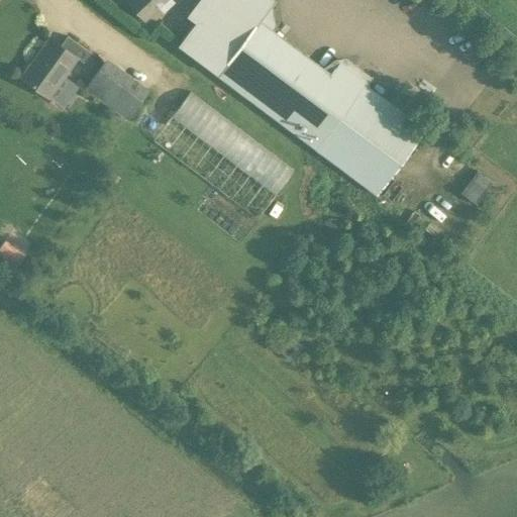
[(129,0),(127,3),(145,20),(165,0),(129,0)]
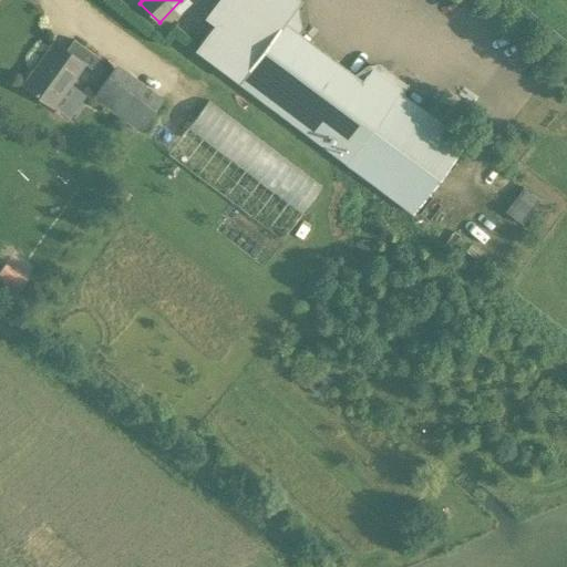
[(296,9),(299,4),(292,0),(223,0),(210,17),(216,21),(195,51),(412,213),(465,142),(401,94),(406,88),(389,74),(388,71),(366,74),(360,82),(297,34),(299,30),(297,10),(296,9)]
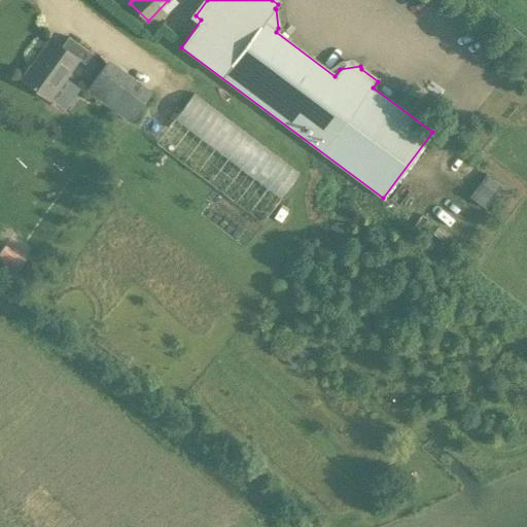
[(92,55),(69,38),(62,47),(49,39),(21,80),(49,100),(78,60),(84,65),(92,55)]
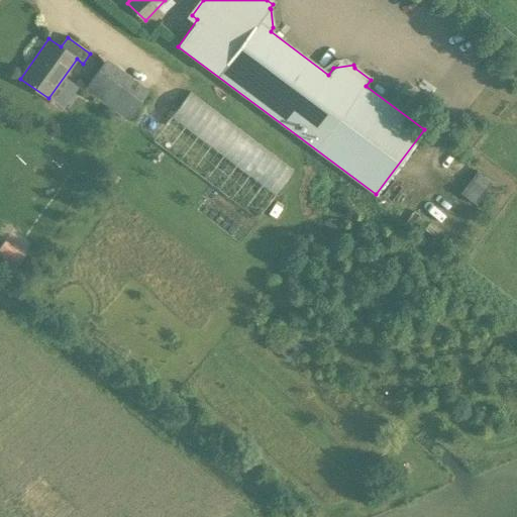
[(106,59),(83,91),(95,99),(126,121),(148,90),(106,59)]
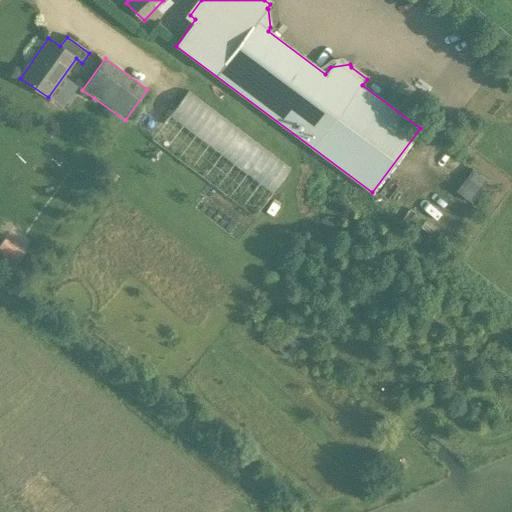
[(188,89),(151,138),(254,216),(291,167),(188,89)]
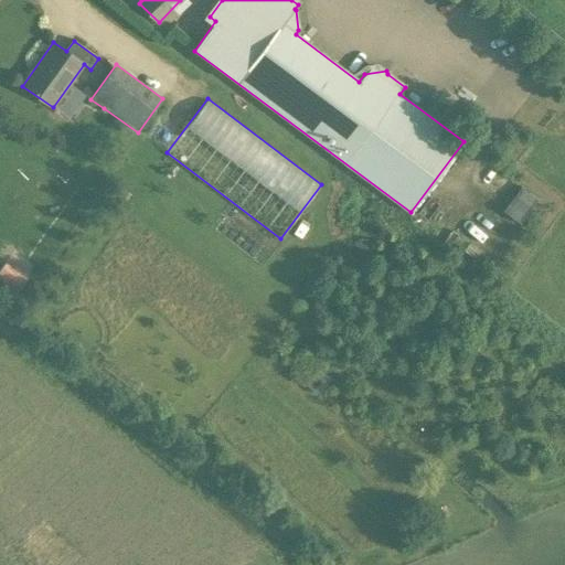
[(503,211),(519,223),(537,199),(522,185),(503,211)]
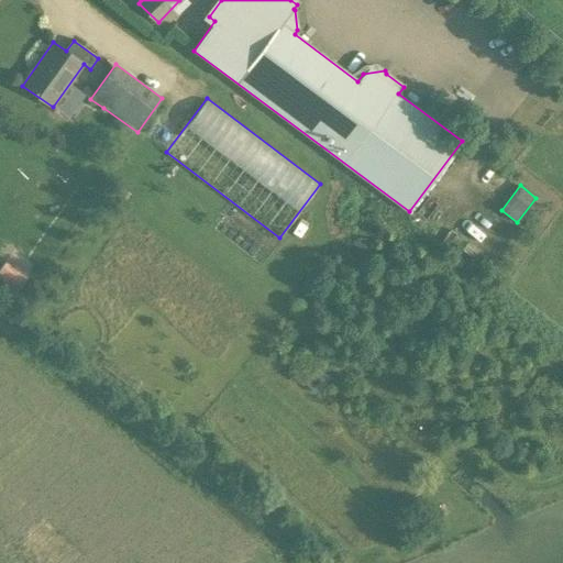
[(0,280),(18,294),(29,279),(4,261),(0,266),(0,280)]
